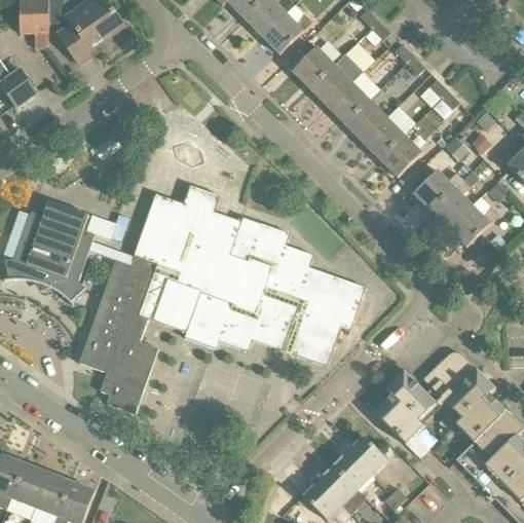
[(123,25),(105,0),(88,0),(66,16),(72,26),(58,35),(78,64),(94,52),(90,48),(123,25)]
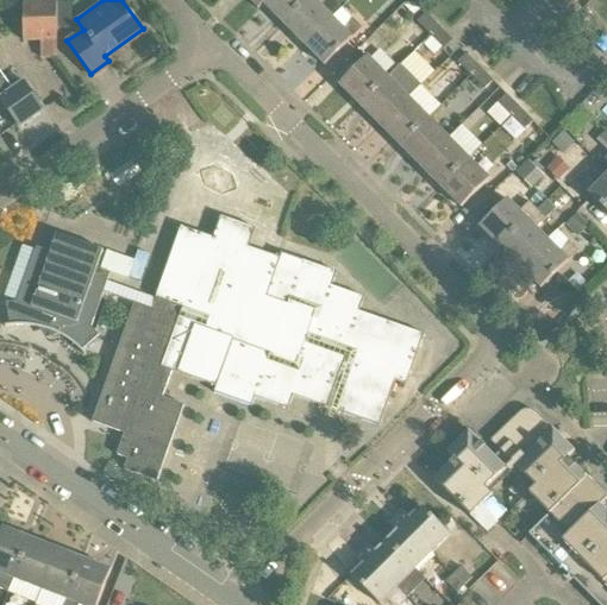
[(263,0),(262,1),(282,21),(304,0),(263,0)]
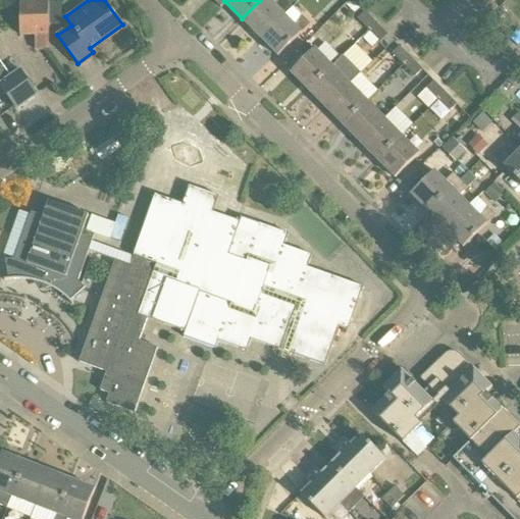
[(260,0),(242,18),(259,36),(282,12),(273,3),(275,0),(260,0)]
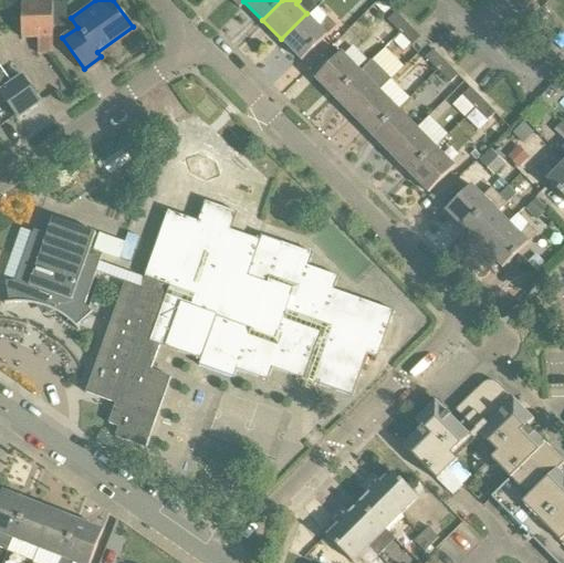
[(517,0),(514,2),(528,16),(538,4),(532,0),(517,0)]
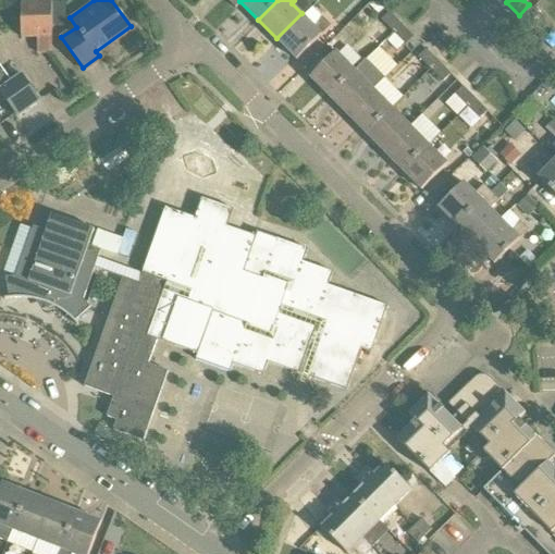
[(50,1),(36,1),(20,1),(21,35),(36,35),(36,50),(50,50),(50,1)]
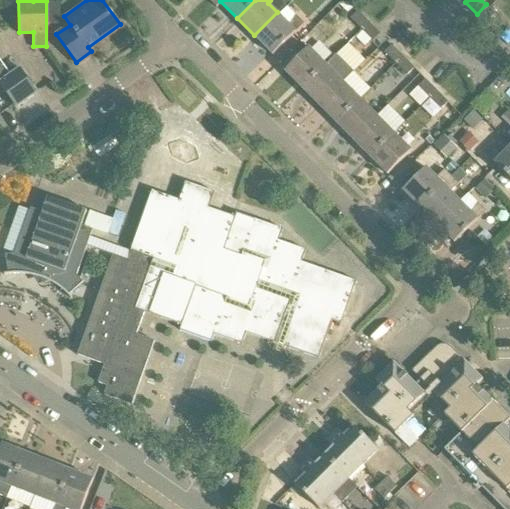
[(349,16),(361,28),(368,21),(356,9),(349,16)]
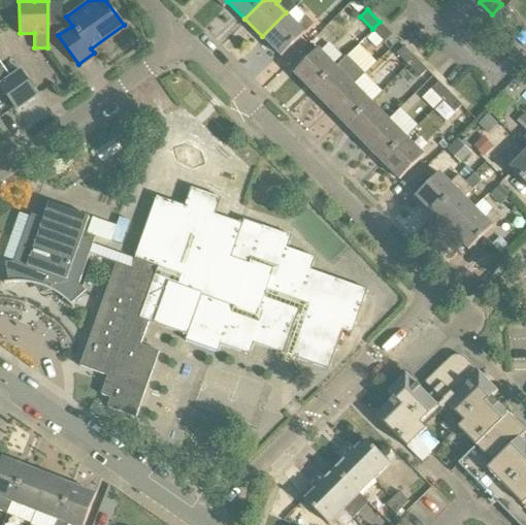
[(262,36),(280,55),(313,22),(304,13),(296,23),(286,12),(262,36)]
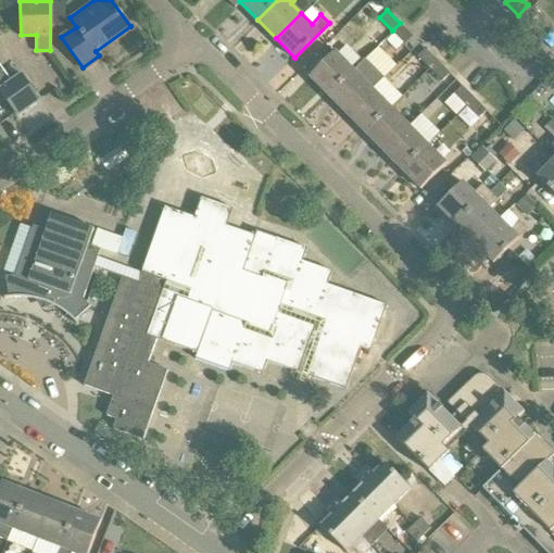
[(403,42),(411,34),(400,23),(392,30),(403,42)]
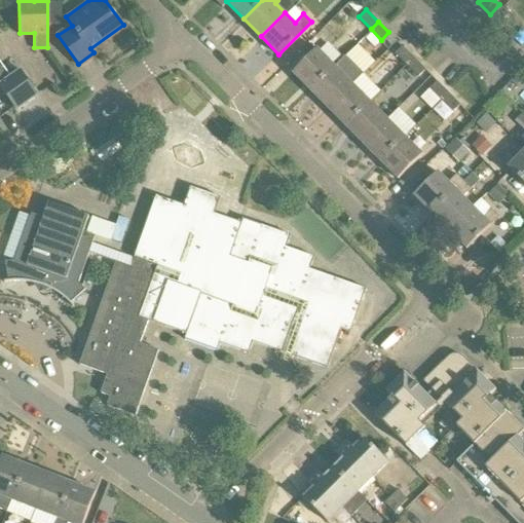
[(368,45),(377,35),(371,29),(361,38),(368,45)]
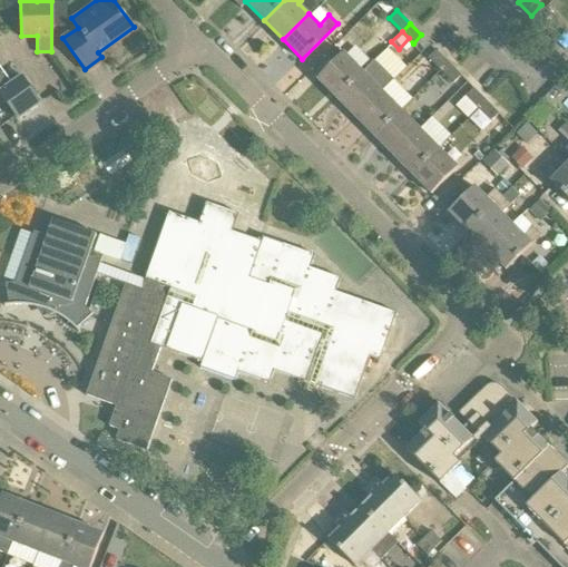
[(361,70),(334,96),(354,115),(391,79),(403,66),(384,48),(372,60),(372,59),(361,70)]
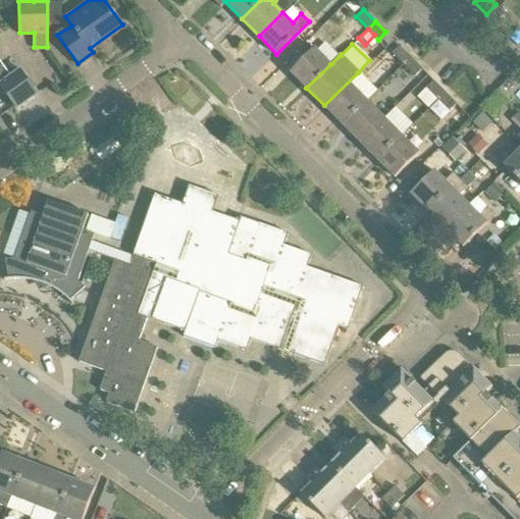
[(391,52),(403,63),(410,56),(398,44),(391,52)]
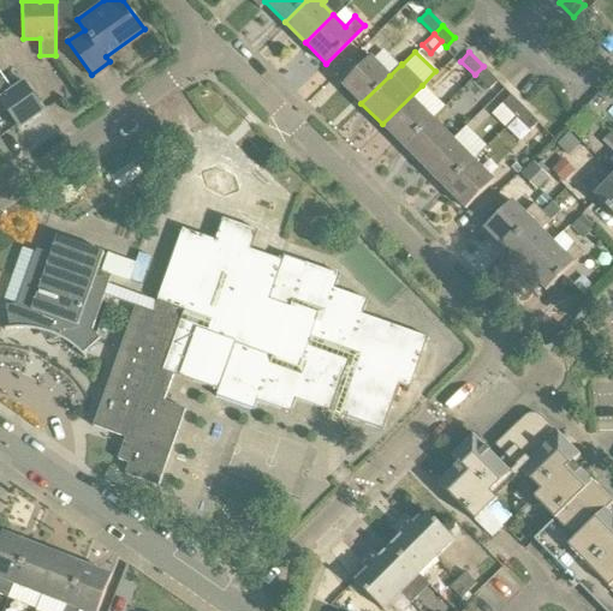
[(340,83),(361,103),(390,76),(369,54),(340,83)]
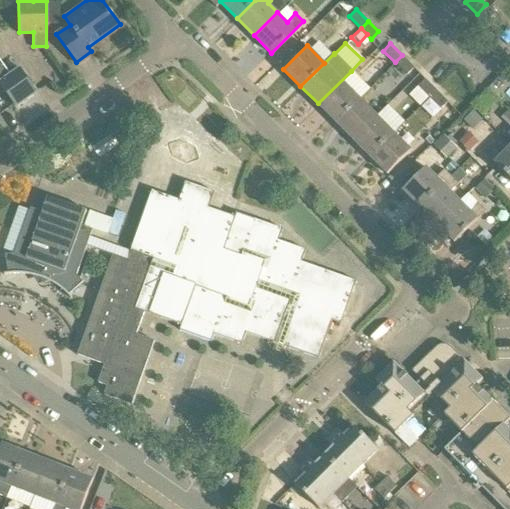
[(395,62),(406,73),(413,66),(402,55),(395,62)]
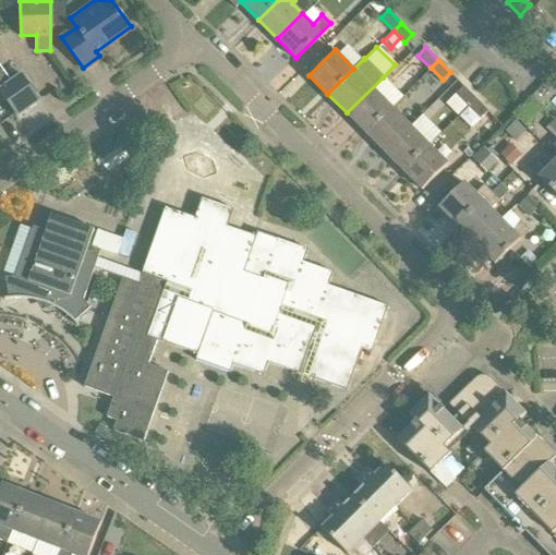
[(10,80),(0,65),(0,92),(16,115),(39,98),(21,72),(10,80)]
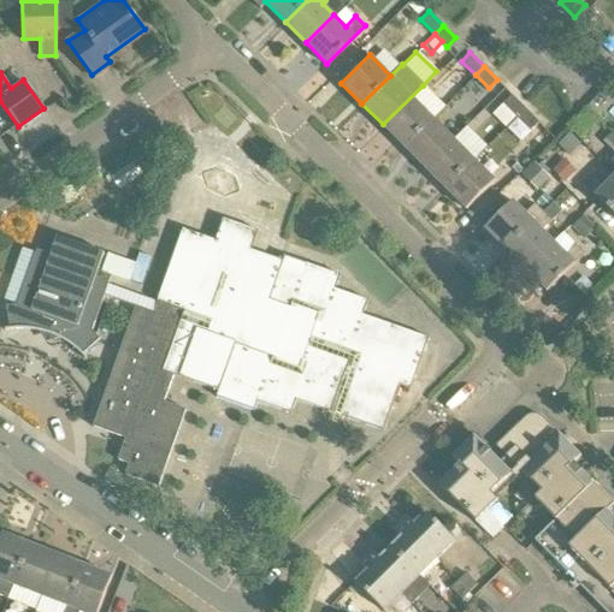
[(423,85),(383,124),(403,146),(431,117),(443,106),(423,85)]
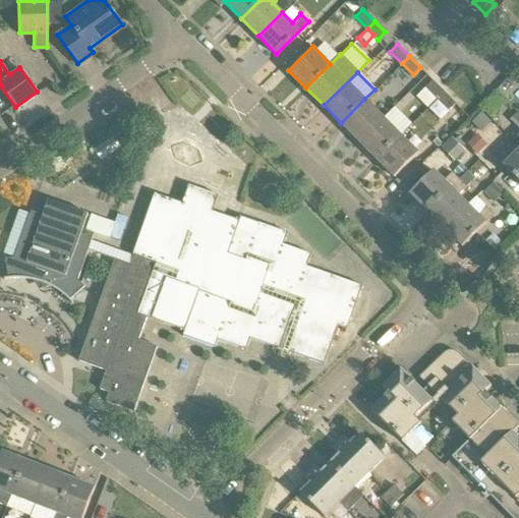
[(515,77),(511,72),(504,79),(509,84),(515,77)]
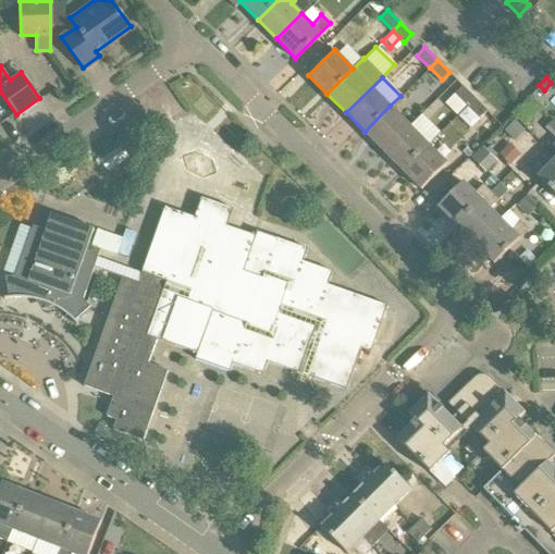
[(454,91),(466,103),(475,96),(461,84),(454,91)]
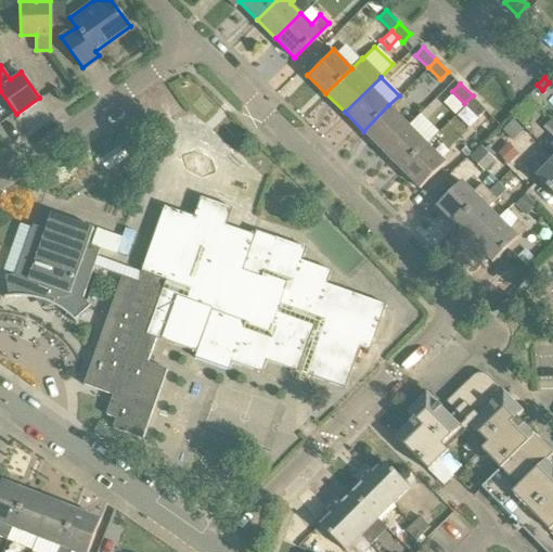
[(464,103),(477,116),(485,108),(473,95),(464,103)]
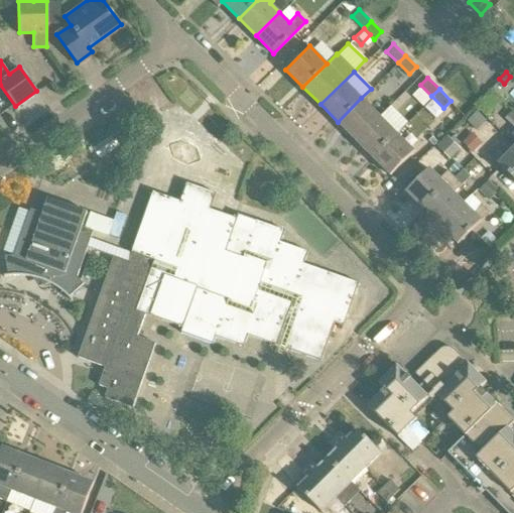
[(338,122),(355,139),(378,115),(361,98),(338,122)]
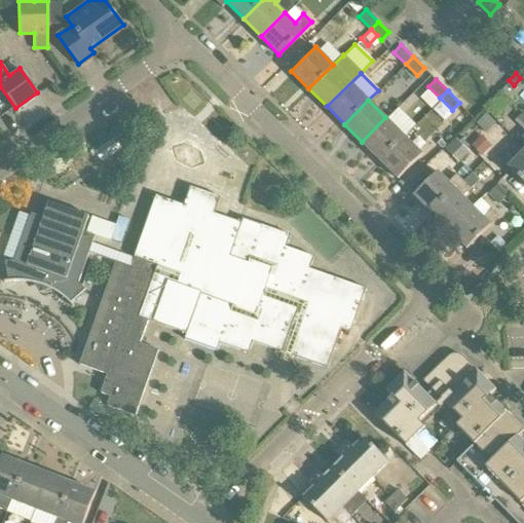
[(385,117),(362,142),(379,159),(403,136),(385,117)]
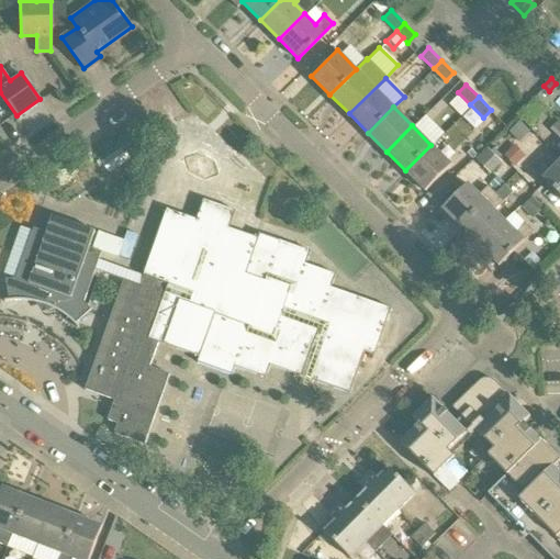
[(514,143),(502,154),(512,164),(524,154),(514,143)]
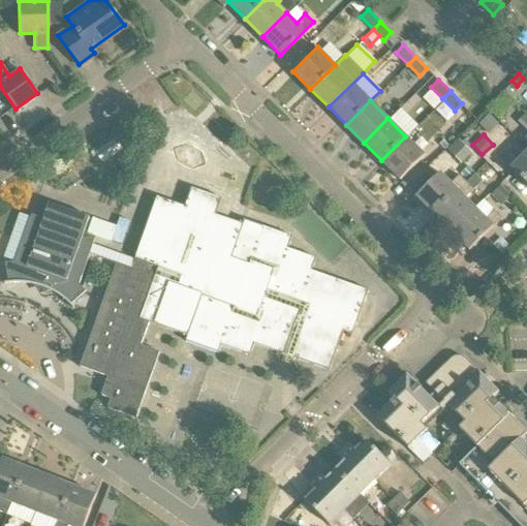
[(405,136),(381,160),(399,178),(424,154),(405,136)]
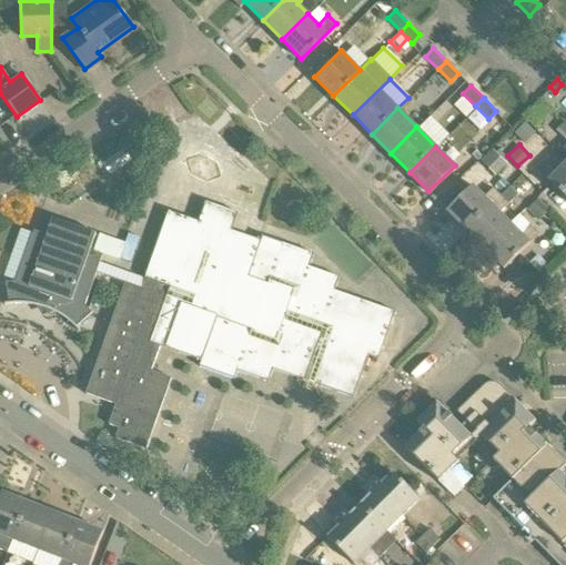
[(479,160),(494,173),(505,162),(491,148),(479,160)]
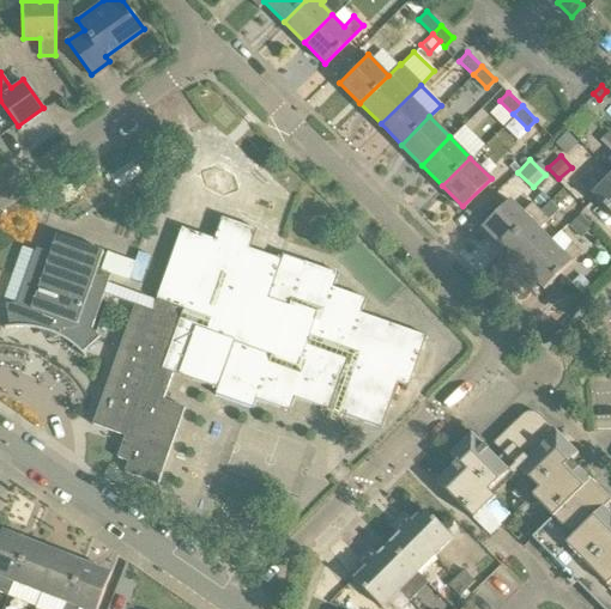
[(610,171),(600,183),(590,172),(580,182),(610,212),(610,171)]
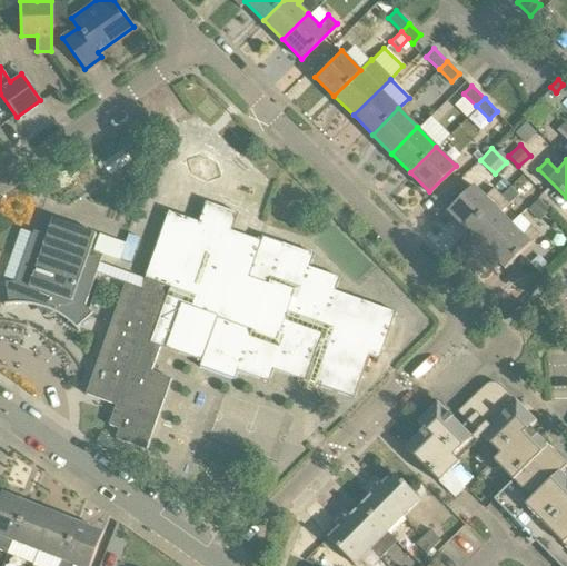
[(503,176),(494,185),(500,191),(509,184),(503,176)]
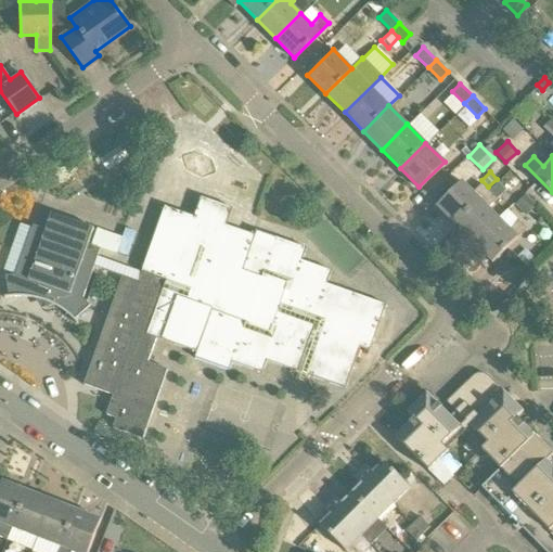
[(435,204),(454,222),(487,190),(479,182),(471,191),(460,180),(435,204)]
